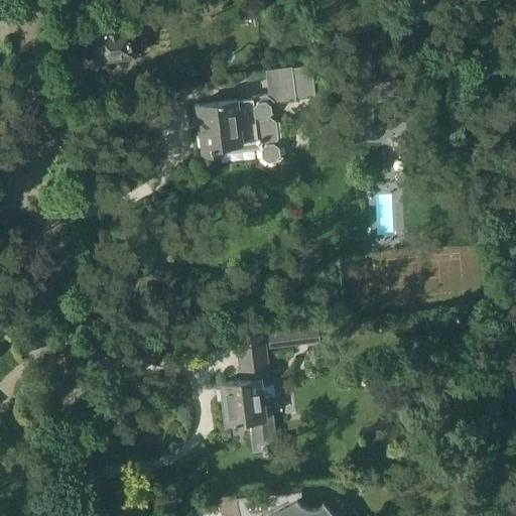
[(96,32),(98,59),(119,56),(120,59),(131,58),(131,55),(134,55),(131,21),(104,24),(104,31),(96,32)]
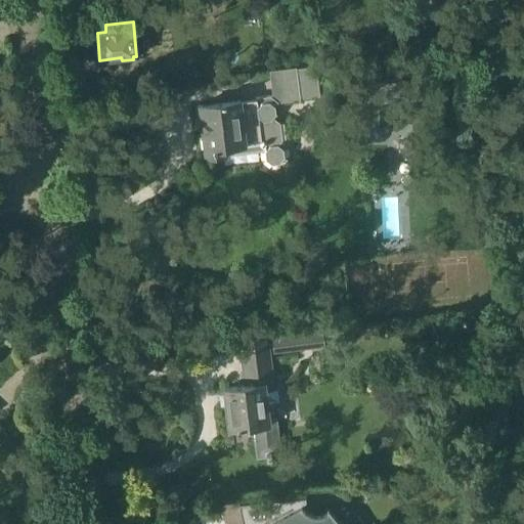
[(226,156),(266,151),(267,159),(272,163),(280,162),(286,157),(285,148),(279,144),(284,139),(281,122),(274,118),(277,114),(276,106),(276,105),(278,102),(302,99),(301,98),(319,96),(316,67),(297,69),(297,67),(270,70),(273,94),(261,96),(243,98),(200,103),(205,158),(226,156)]
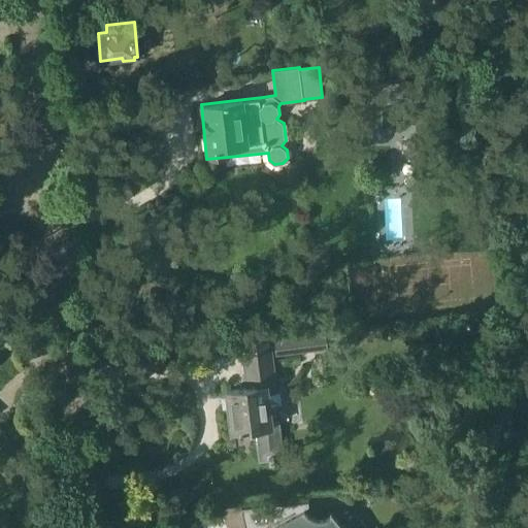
[(285,459),(281,422),(273,423),(271,406),(282,405),(281,393),(278,393),(273,352),(328,345),(327,337),(343,335),(342,330),(326,332),(326,333),(240,343),(245,387),(225,390),(230,433),(256,430),(259,462),(269,461),(269,462),(274,462),(274,460),(285,459)]
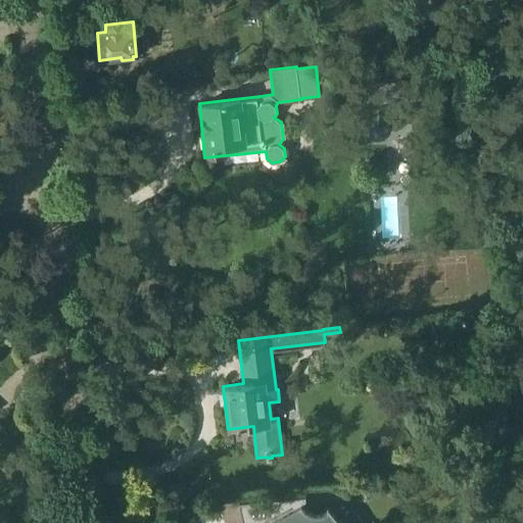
[(341,522),(329,507),(327,509),(328,510),(326,511),(324,512),(321,513),(319,514),(316,514),(313,513),(310,512),(306,511),(306,496),(238,502),(240,510),(241,515),(243,522),(341,522)]
